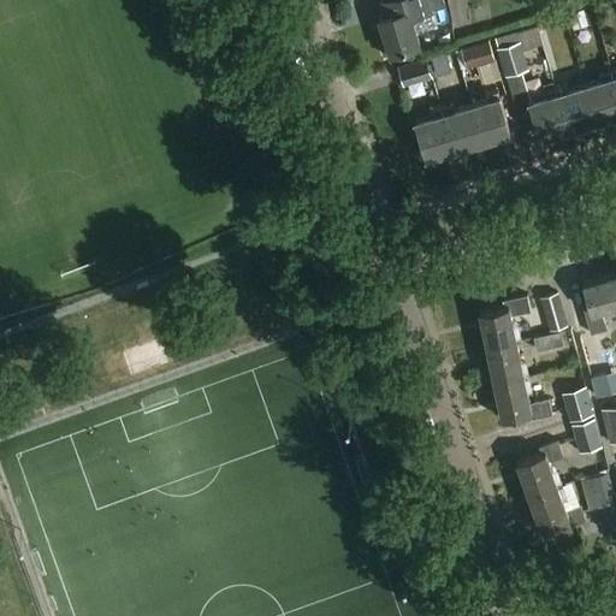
[(431,13),(430,11),(445,6),(443,0),(386,0),(391,15),(375,19),(385,54),(415,46),(408,19),(431,13)]
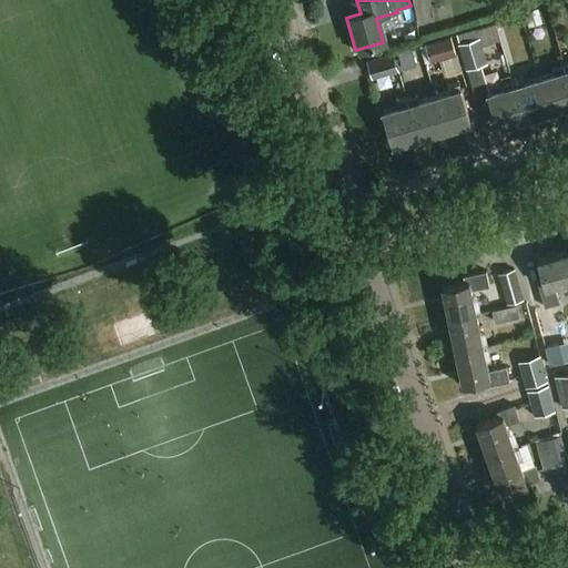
[(538,8),(525,12),(528,26),(543,21),(538,8)]
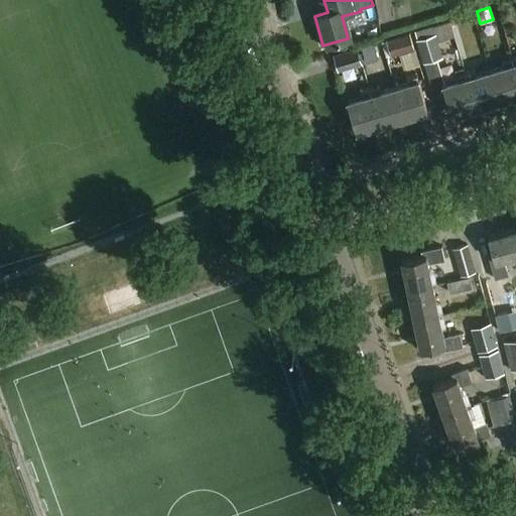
[(409,33),(386,40),(391,57),(414,50),(409,33)]
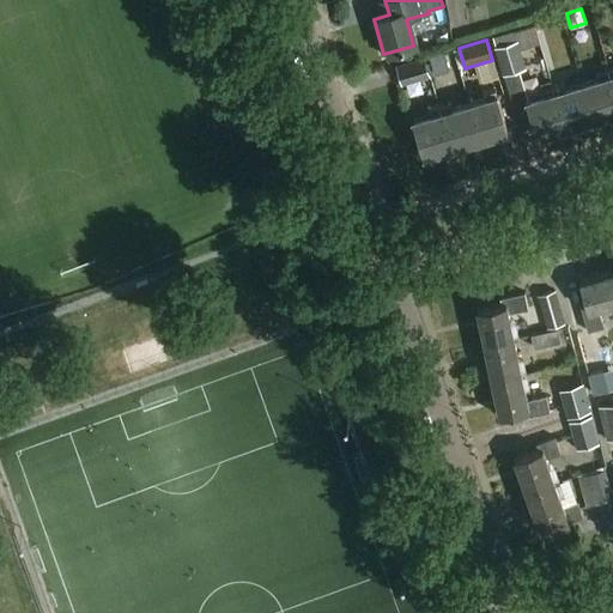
[(517,41),(495,48),(502,76),(526,68),(517,41)]
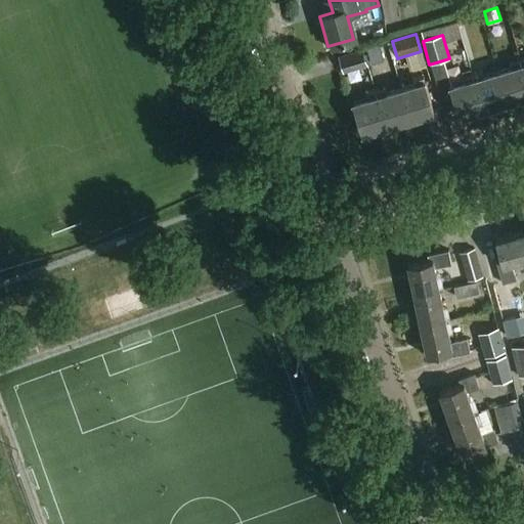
[(372,63),(384,60),(379,44),(366,48),(372,63)]
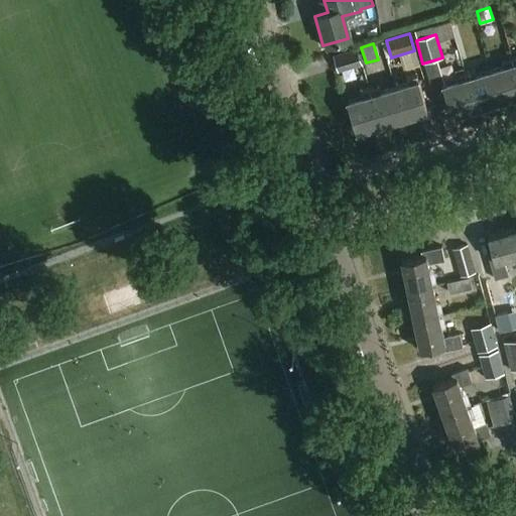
[(357,48),(333,55),(338,73),(362,65),(357,48)]
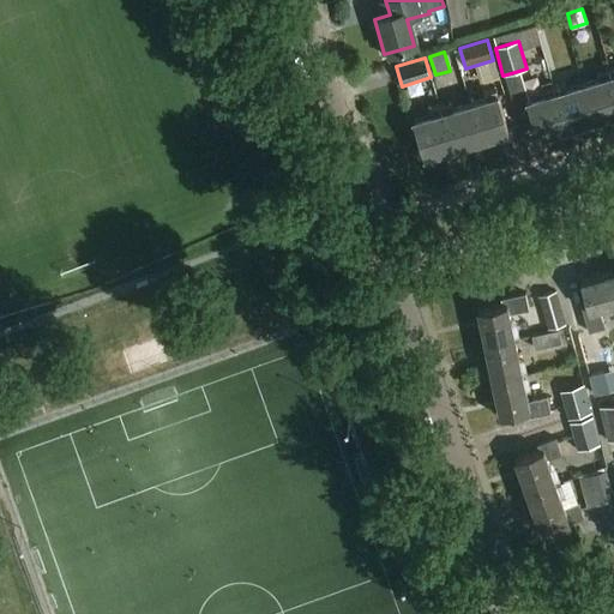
[(599,79),(583,84),(595,122),(613,115),(613,84),(609,71),(597,74),(599,79)]
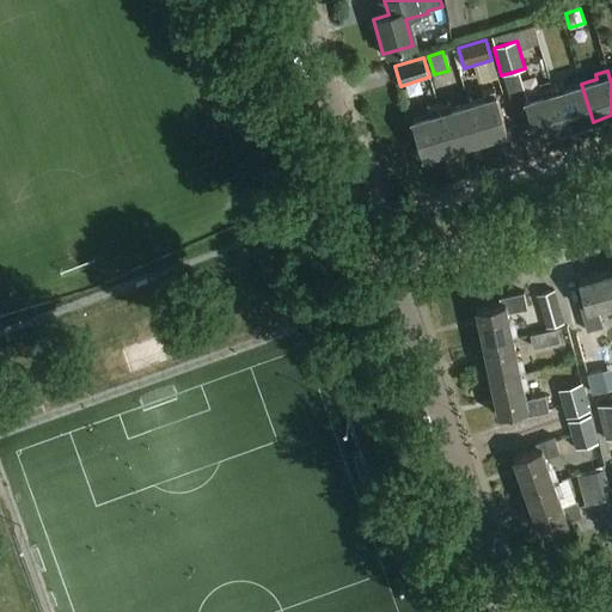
[(563,84),(551,87),(564,130),(593,122),(581,84),(564,90),(563,84)]
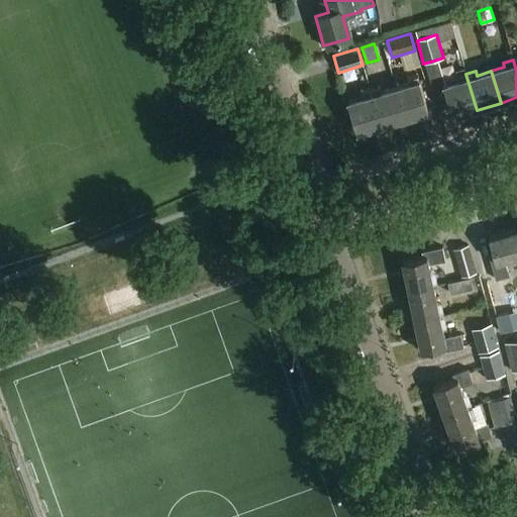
[(477,110),(466,74),(455,77),(456,82),(443,86),(453,117),(477,110)]
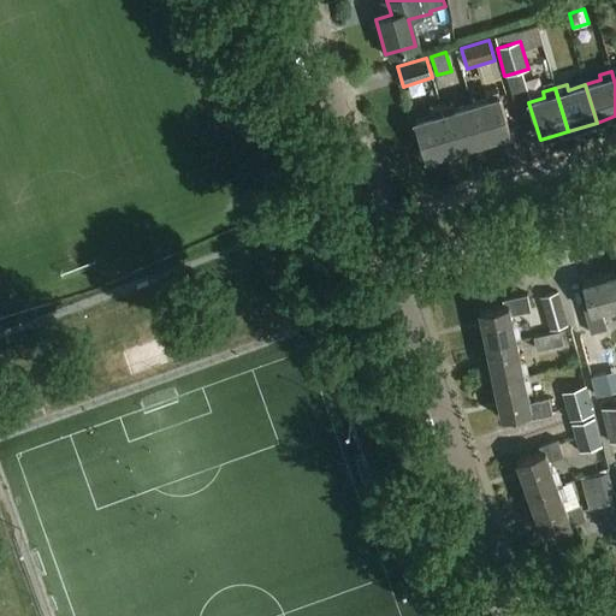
[(472,105),(483,142),(511,132),(498,90),(485,95),(487,100),(472,105)]
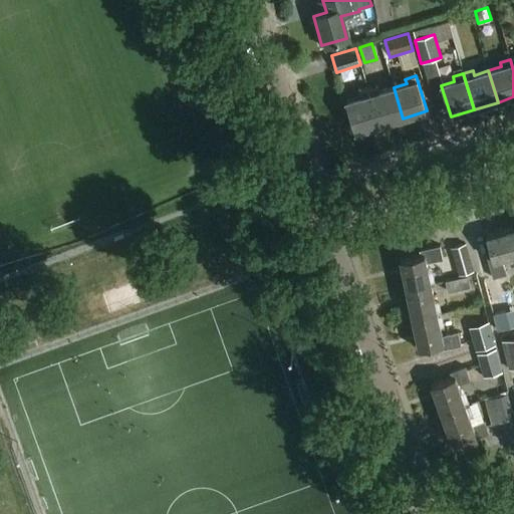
[(378,86),(368,90),(379,125),(403,118),(394,87),(379,91),(378,86)]
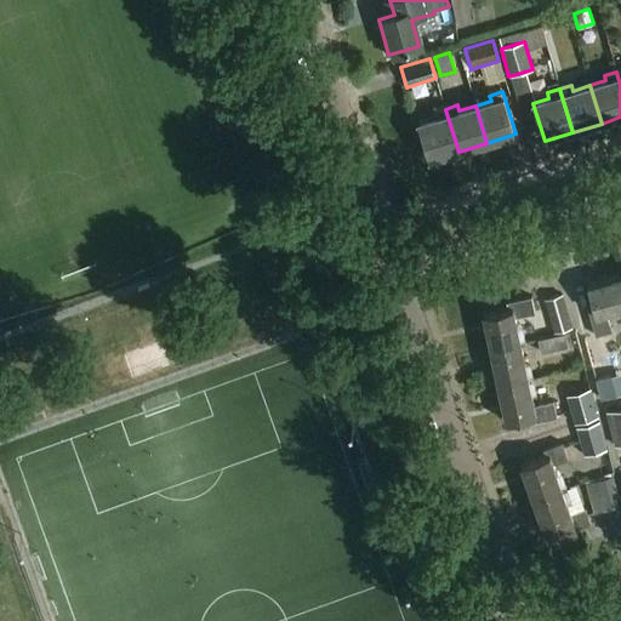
[(459,152),(445,109),(432,113),(433,118),(419,123),(429,160),(459,152)]
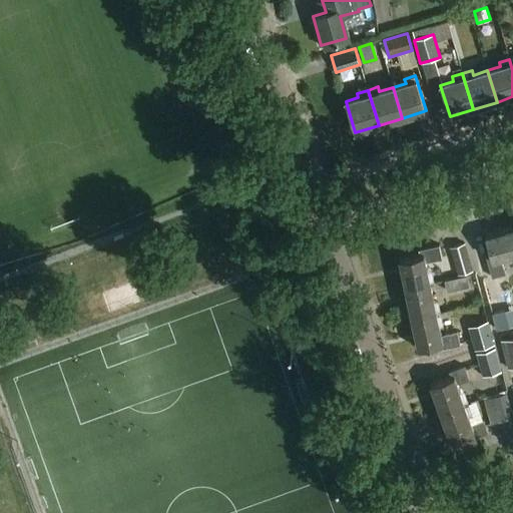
[(512,254),(512,228),(486,237),(492,257),(487,259),(492,279),(506,275),(501,259),(512,254)]
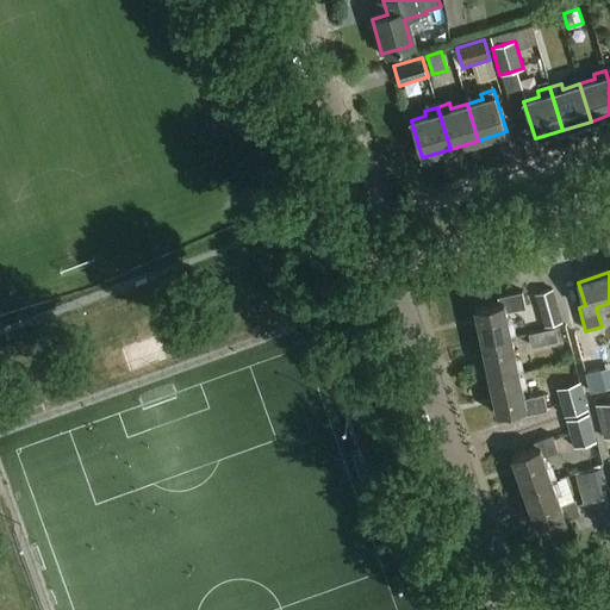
[(545,328),(562,322),(553,290),(535,294),(545,328)]
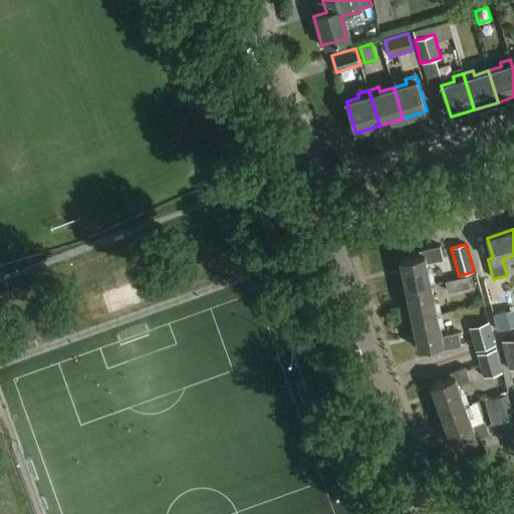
[(401,260),(407,290),(431,285),(427,264),(443,260),(441,246),(419,251),(421,256),(401,260)]
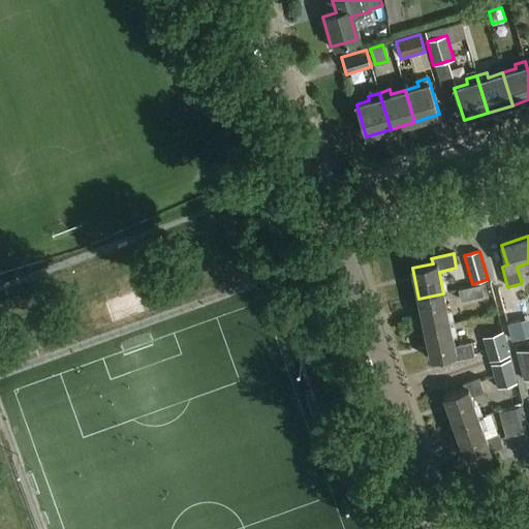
[(461,301),(485,296),(481,284),(459,289),(461,301)]
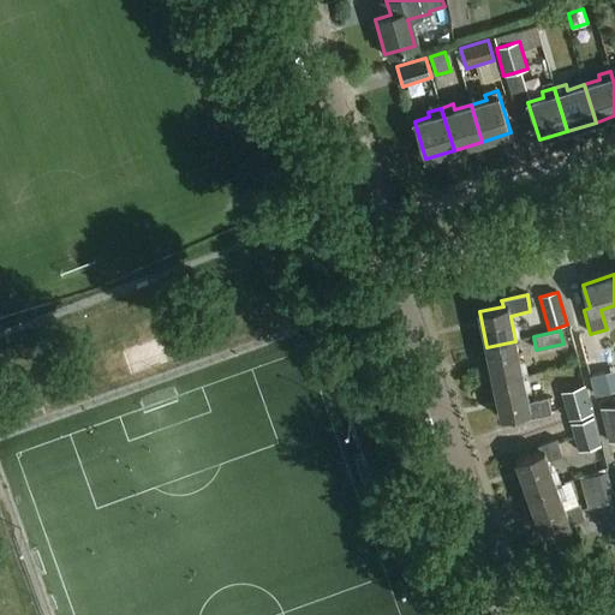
[(487,347),(495,383),(523,377),(515,341),(487,347)]
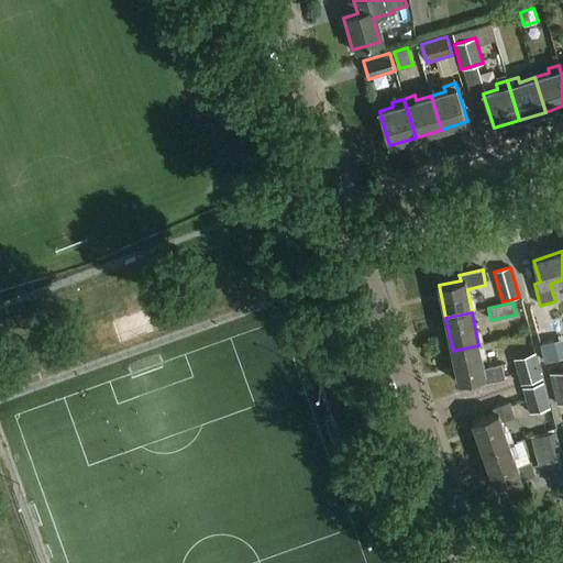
[(543,364),(560,360),(554,341),(539,344),(543,364)]
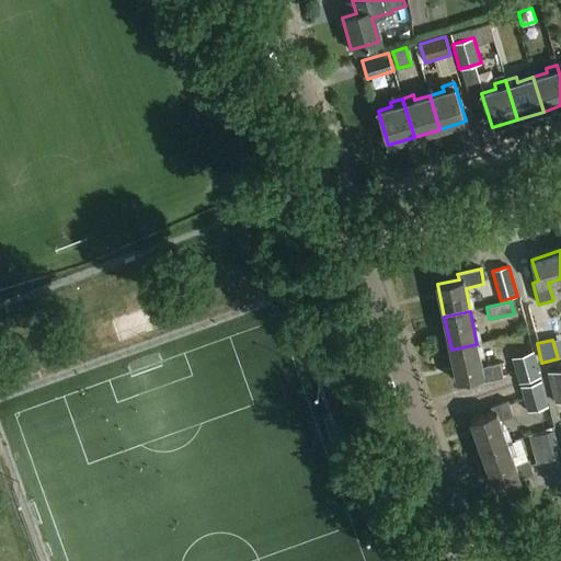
[(477,344),(451,350),(458,382),(480,378),(481,382),(503,378),(500,363),(482,367),(477,344)]
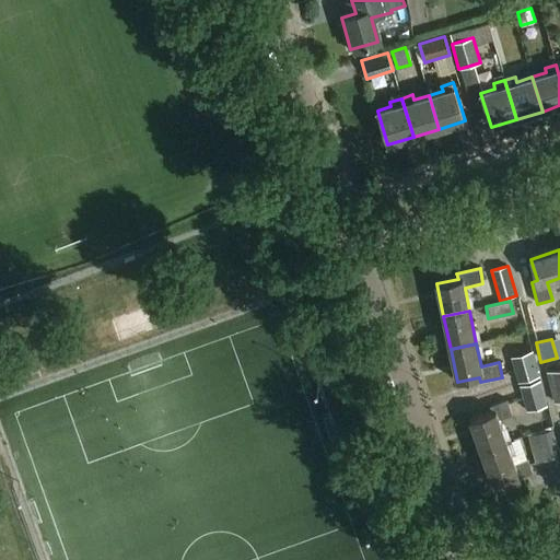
[(532,351),(510,358),(517,384),(539,377),(532,351)]
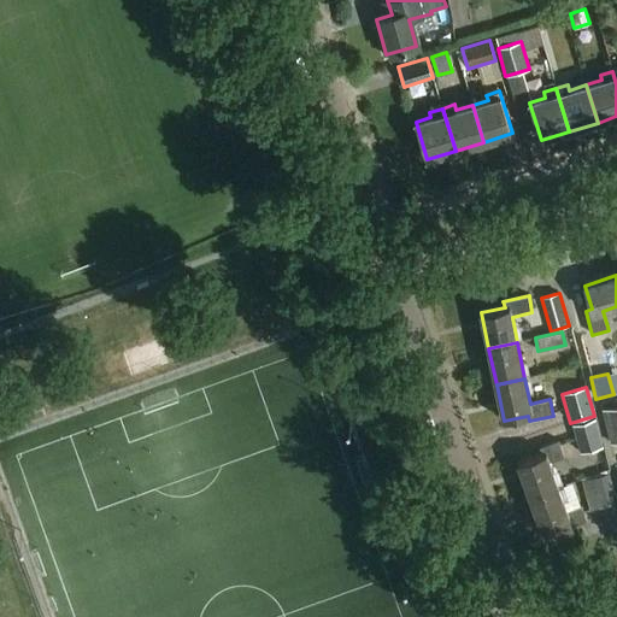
[(616,406),(601,411),(610,446),(616,444),(616,406)]
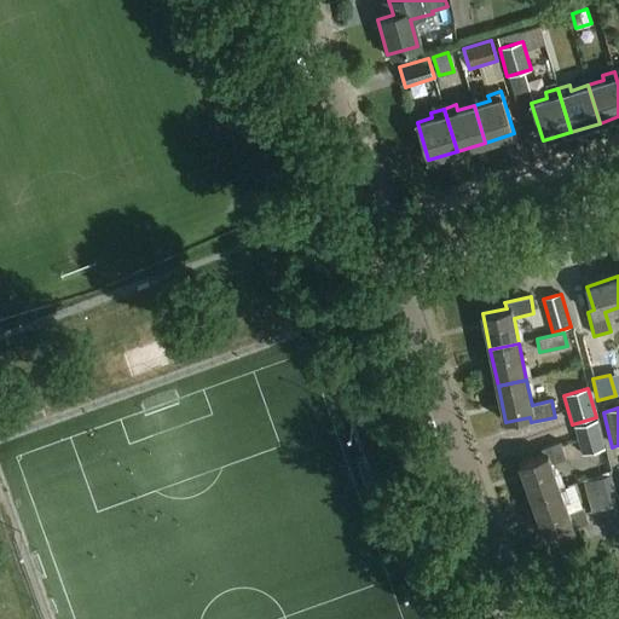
[(596,421),(574,427),(582,456),(605,450),(596,421)]
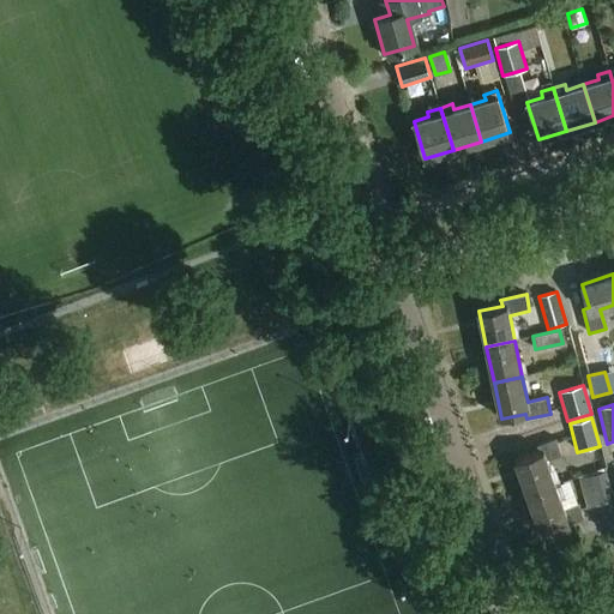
[(515,461),(528,495),(555,486),(546,461),(561,456),(555,440),(537,447),(539,452),(515,461)]
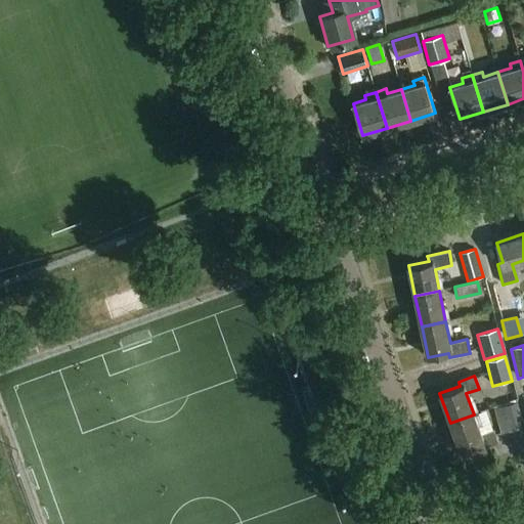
[(504,406),(494,408),(500,433),(523,426),(523,424),(523,423),(518,402),(504,406)]
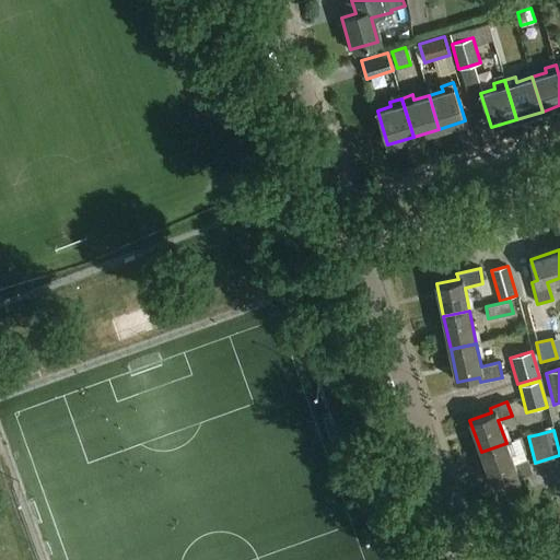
[(506,443),(481,452),(492,482),(514,475),(516,480),(533,475),(528,461),(514,466),(506,443)]
